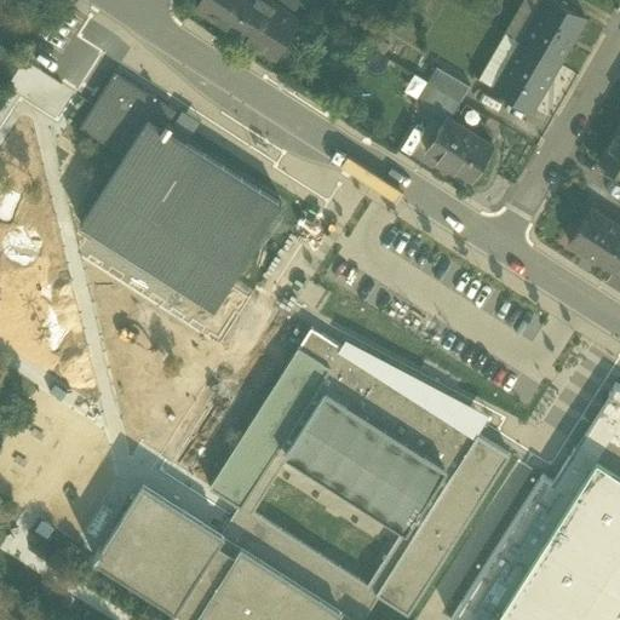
[(197,0),(195,5),(244,36),(265,1),(263,0),(197,0)]
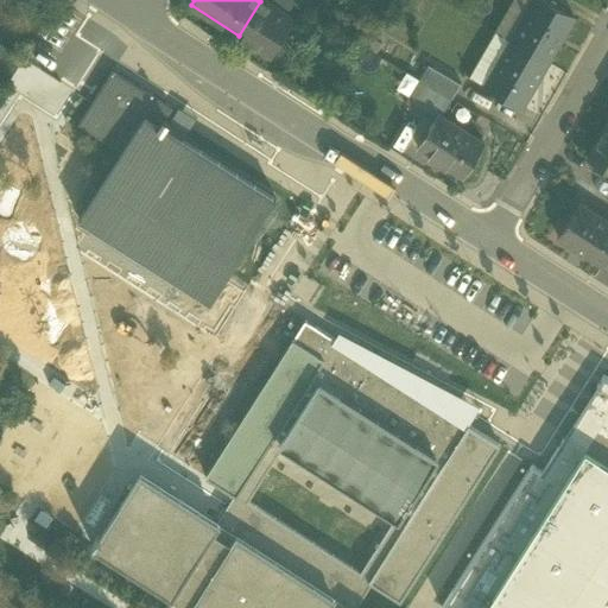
[(287,0),(258,0),(260,1),(285,17),(293,4),(287,0)]
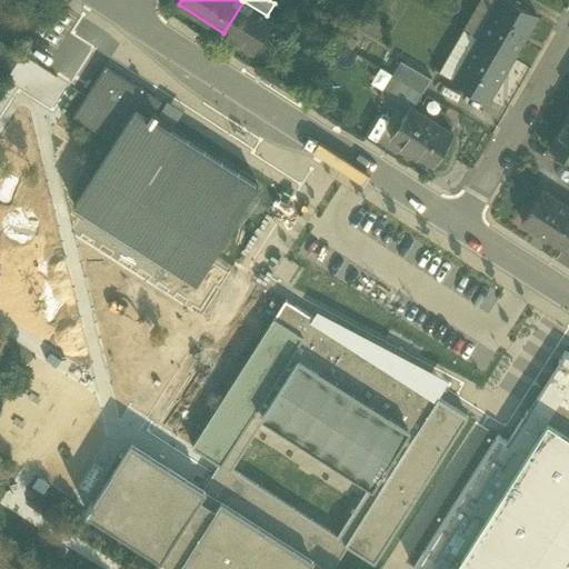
[(480,0),(463,30),(511,58),(537,16),(509,0),(480,0)]
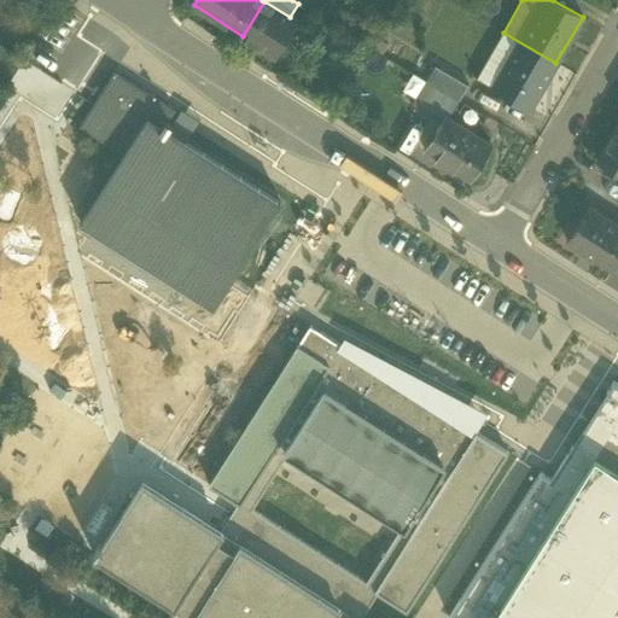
[(290,17),(264,1),(243,36),(275,57),(298,22),(290,17)]
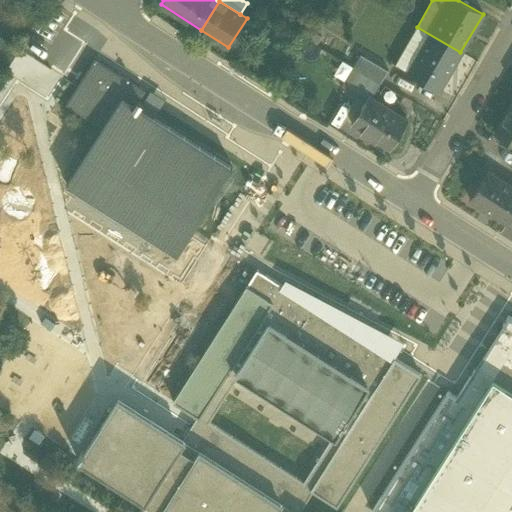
[(395,65),(438,90),(460,52),(417,27),(395,65)]
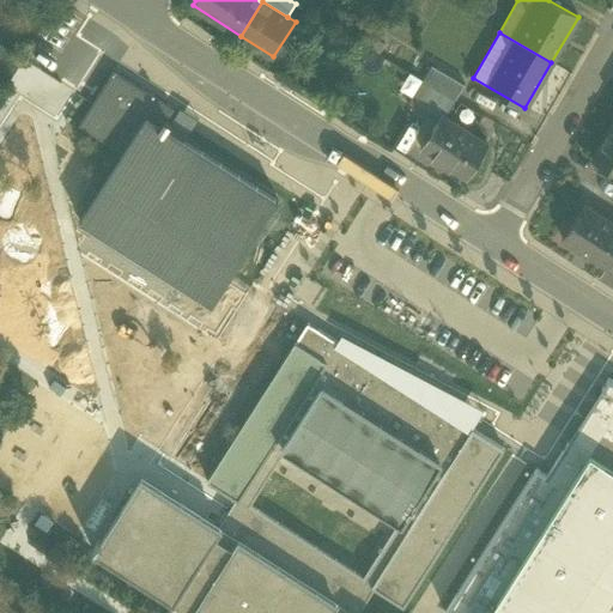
[(423,80),(455,101),(465,85),(432,66),(423,80)]
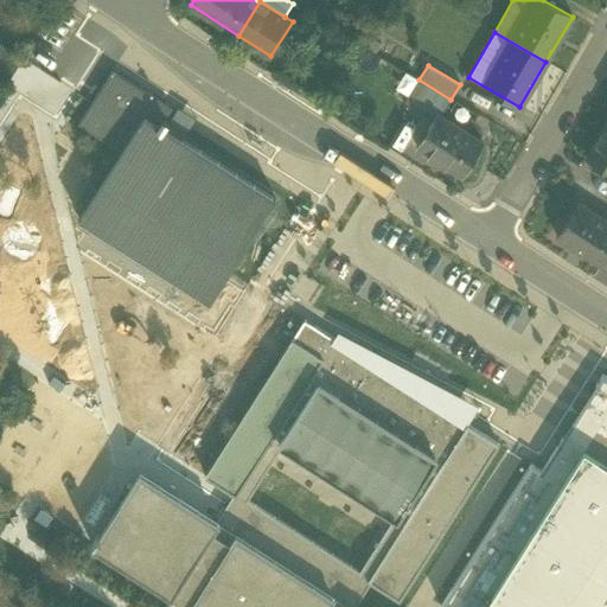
[(158,126),(163,119),(170,107),(113,71),(93,103),(78,125),(121,152),(144,116),(158,126)]
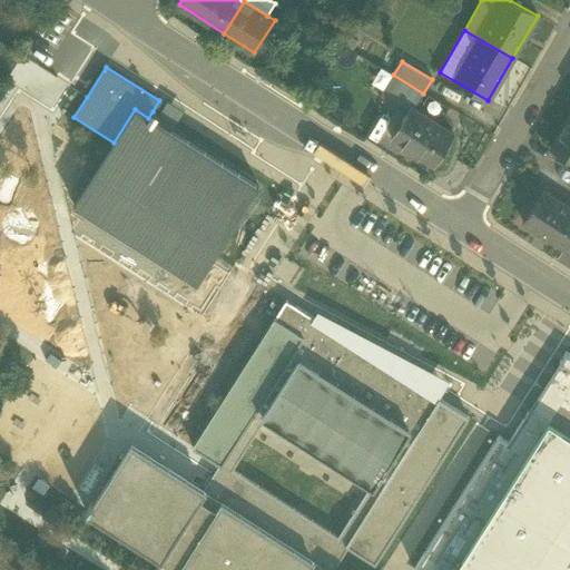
[(410,108),(413,109),(423,94),(393,75),(379,98),(405,115),(410,108)]
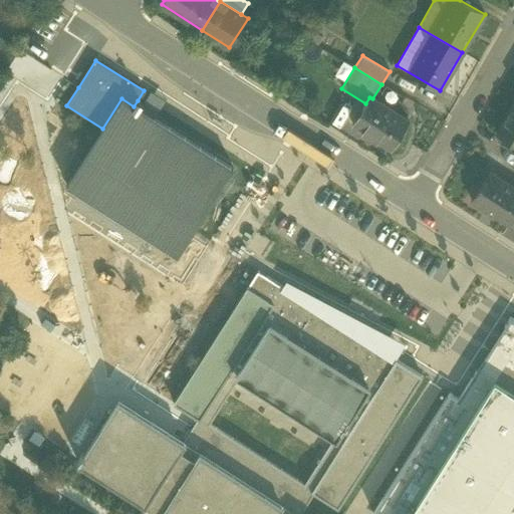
[(166,100),(150,91),(142,103),(139,108),(147,113),(154,118),(166,100)]
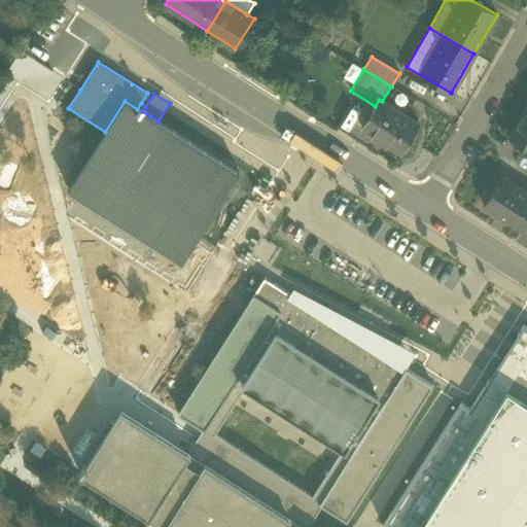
[(375,106),(360,130),(369,135),(400,154),(419,125),(382,101),(379,100),(375,106)]
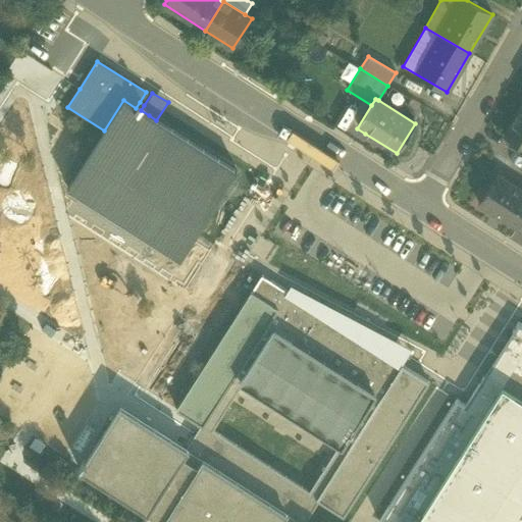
[(144,105),(140,102),(136,108),(123,100),(104,131),(66,189),(179,261),(231,178),(237,171),(156,120),(149,115),(141,110),(144,105)]
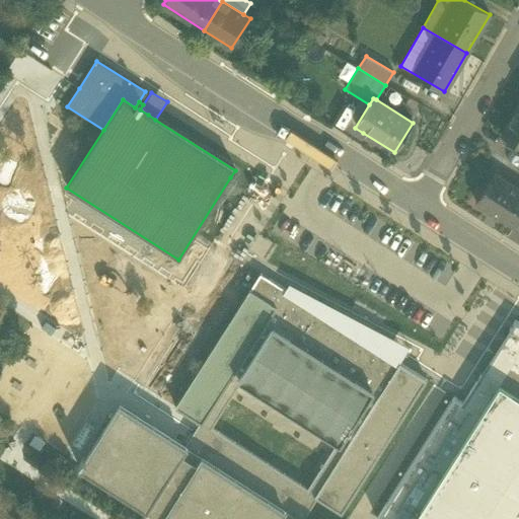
[(518,102),(518,103),(501,135),(518,145),(518,102)]
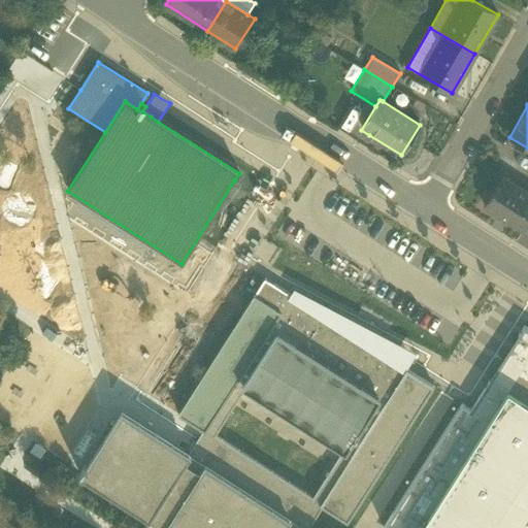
[(524,232),(527,224),(527,191),(503,175),(484,206),(503,219),(524,232)]
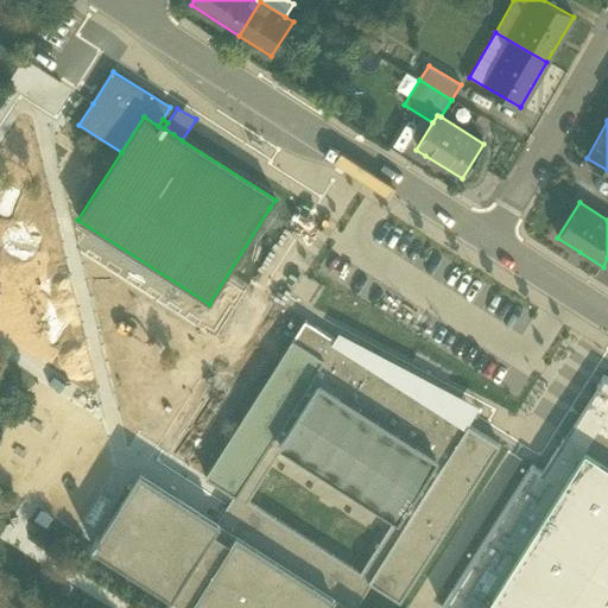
[(500,445),(468,424),(334,340),(304,321),(204,477),(233,496),(216,521),(140,473),(92,548),(171,597),(164,607),(354,607),(371,583),(400,602),(500,445)]
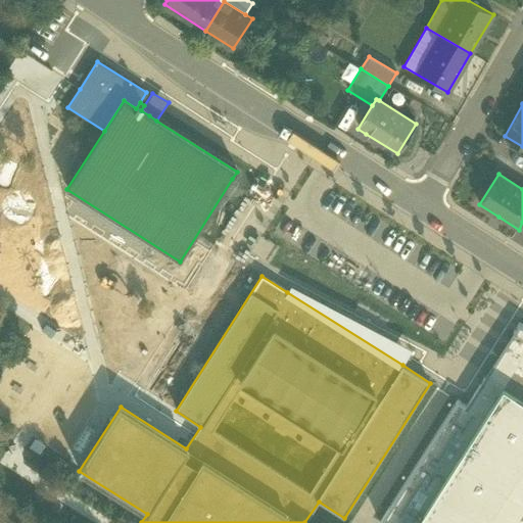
[(412,350),(291,286),(287,292),(402,365),(412,350)]
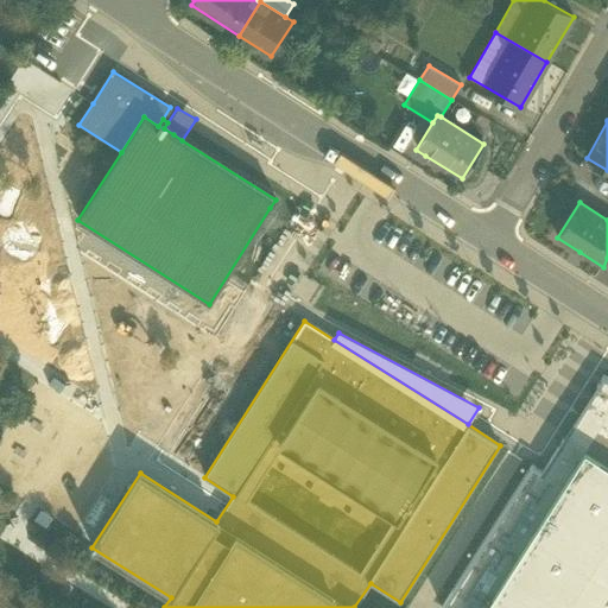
[(607,607),(607,379),(603,378),(543,474),(532,466),(441,607),(442,607),(607,607)]
